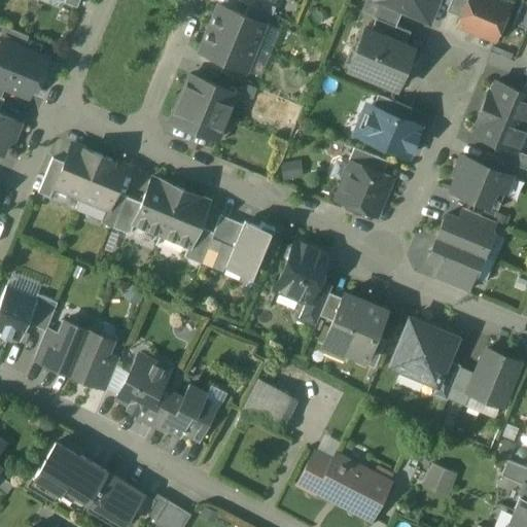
[(248,4),(271,13),(276,1),(275,0),(273,0),(238,0),(248,4)]
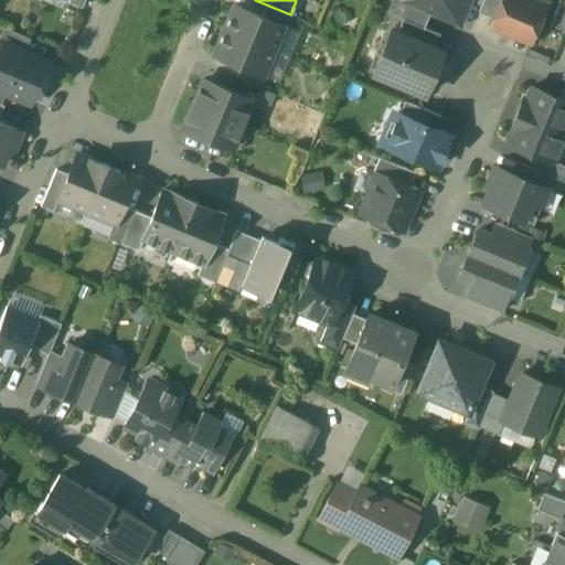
[(430,11),(403,0),(392,0),(386,12),(403,19),(424,28),(430,11)]
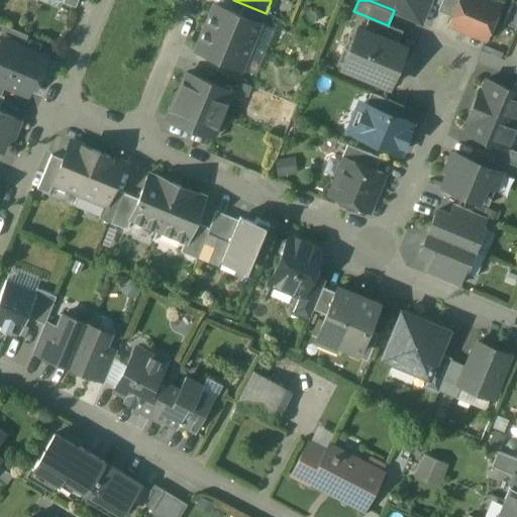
[(428,0),(369,0),(394,10),(402,13),(405,6),(423,13),(428,0)]
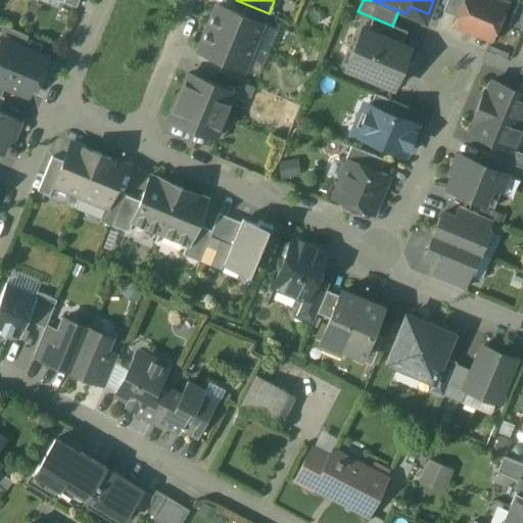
[(463,0),(446,0),(442,11),(457,17),(463,0)]
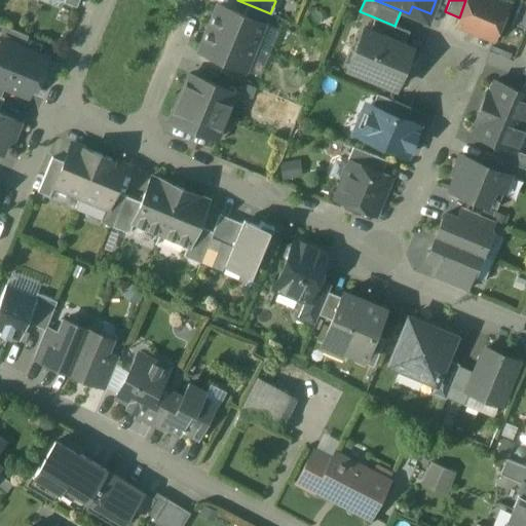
[(506,7),(489,0),(465,0),(459,17),(456,25),(493,40),(506,7)]
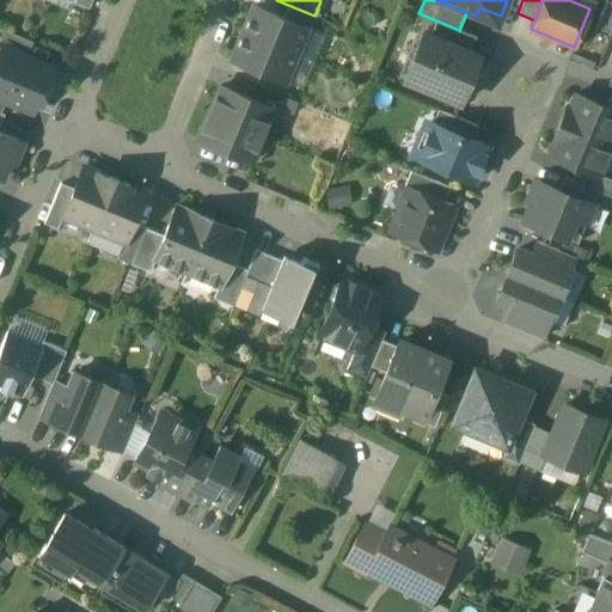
[(314,16),(288,5),(283,18),(307,29),(310,29),(314,16)]
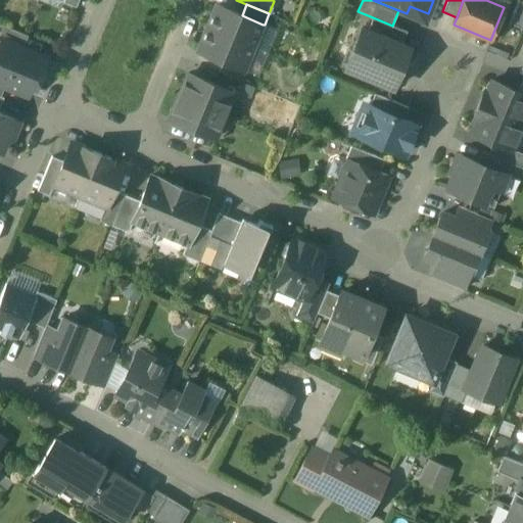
[(242,15),(216,5),(206,28),(252,47),(263,25),(242,15)]
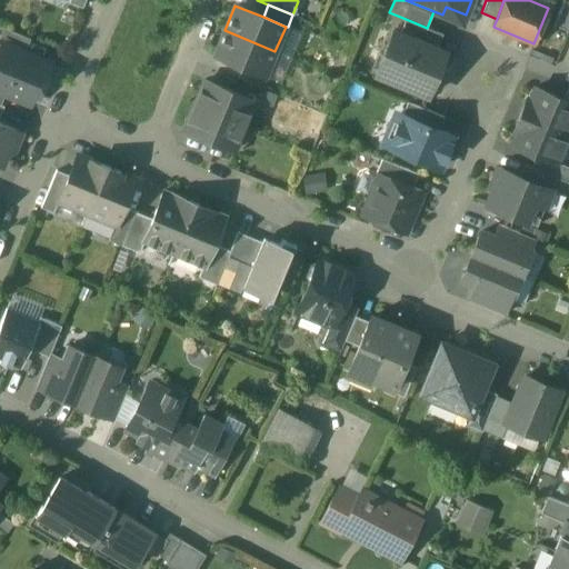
[(427,28),(406,19),(400,33),(436,49),(442,33),(427,28)]
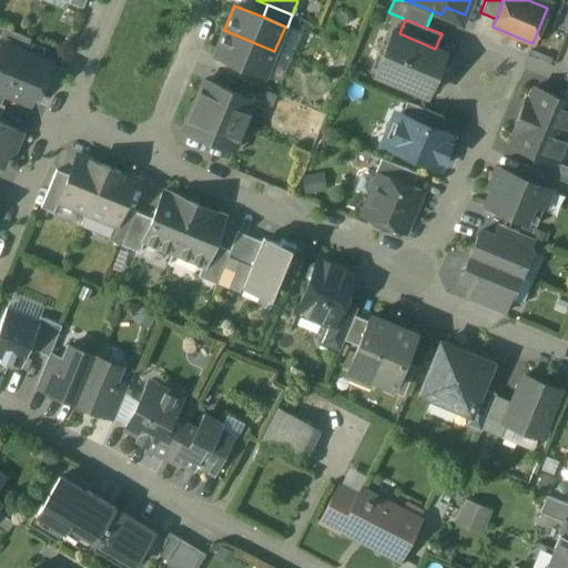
[(30,39),(3,28),(0,34),(0,43),(23,53),(30,39)]
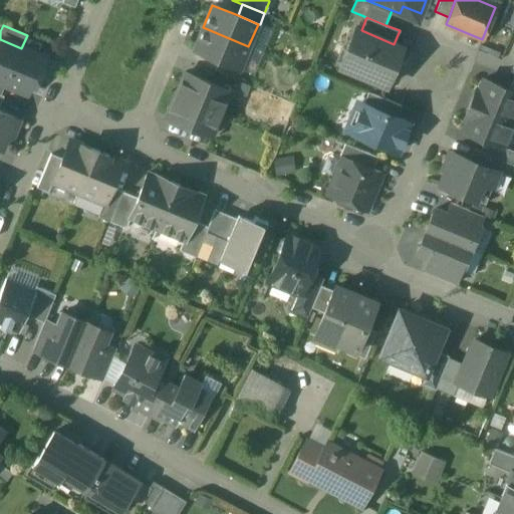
[(248,46),(203,27),(194,50),(219,60),(239,68),(248,46)]
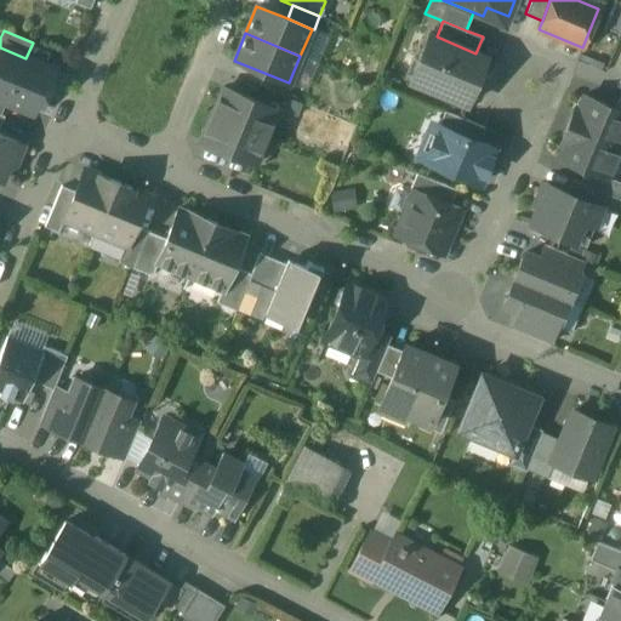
[(437,36),(429,34),(410,80),(466,104),(485,57),(476,53),(437,36)]
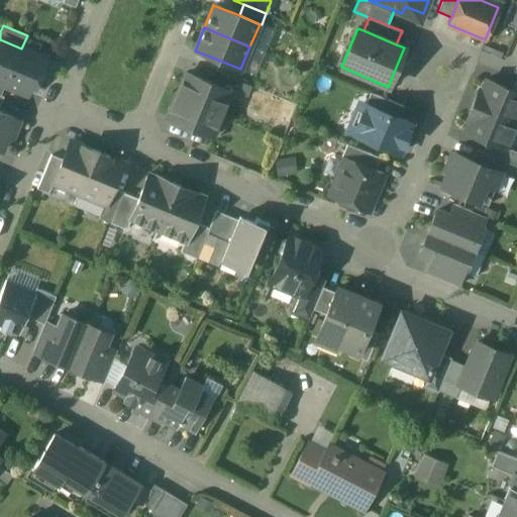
[(21,48),(0,39),(0,81),(5,84),(27,93),(33,79),(36,80),(44,59),(21,48)]
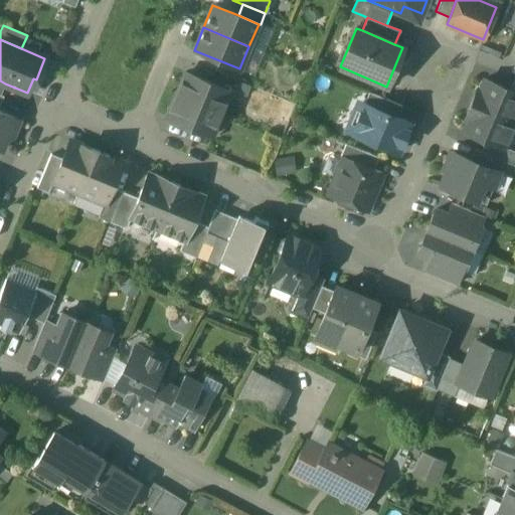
[(239,68),(219,60),(214,71),(236,80),(241,69),(239,68)]
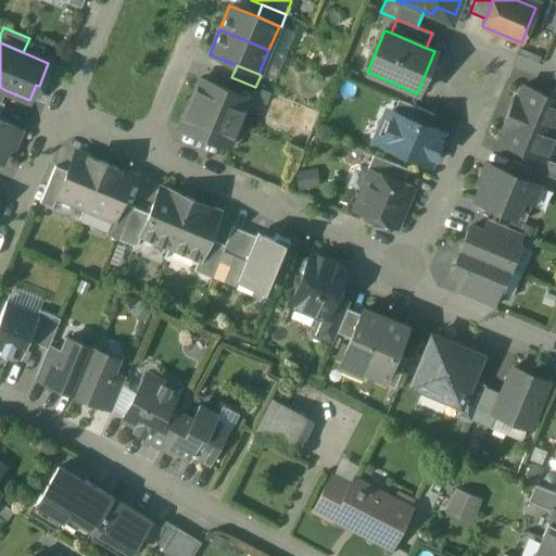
[(249,99),(199,78),(189,102),(238,123),(249,99)]
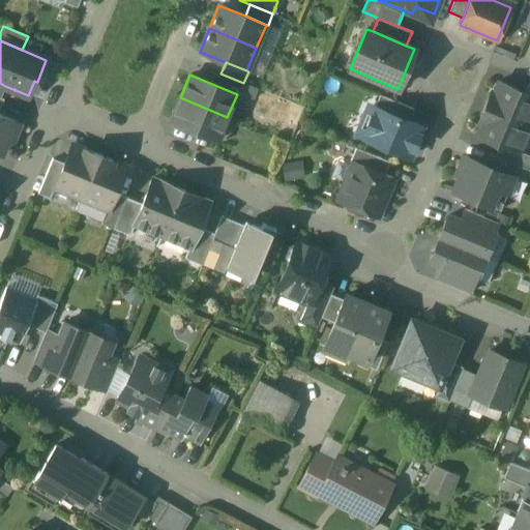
[(529,94),(525,92),(498,82),(493,93),(491,91),(488,99),(489,100),(494,111),(528,125),(529,120),(529,94)]
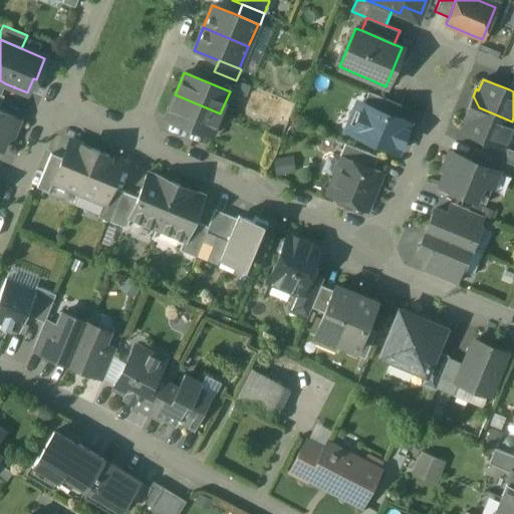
[(401,105),(367,91),(362,103),(396,117),(401,105)]
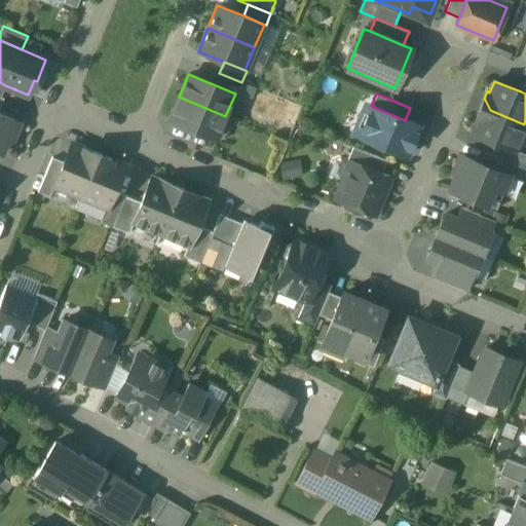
[(225,116),(179,97),(170,120),(216,139),(225,116)]
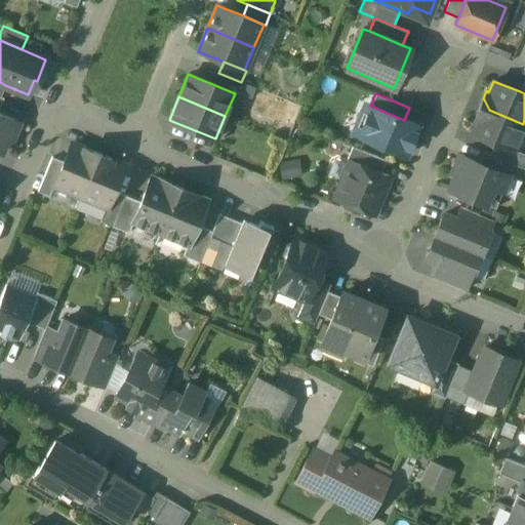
[(404,120),(370,106),(368,111),(360,114),(367,130),(364,137),(398,152),(402,142),(407,139),(411,142),(417,125),(404,120)]
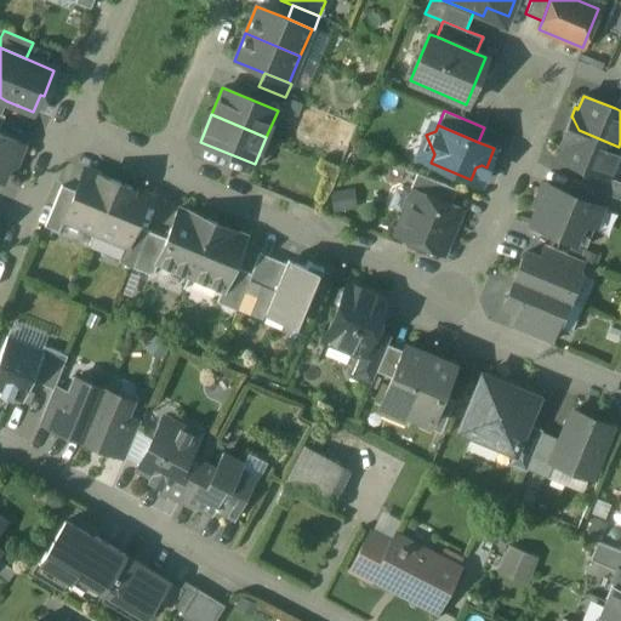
[(619,147),(579,130),(567,135),(563,134),(559,143),(563,144),(558,158),(586,169),(607,178),(607,177),(619,147)]
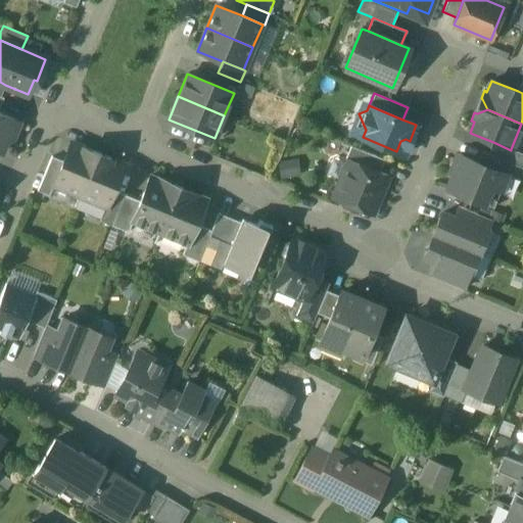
[(0,151),(1,152),(6,141),(13,138),(10,132),(14,121),(0,113),(0,151)]
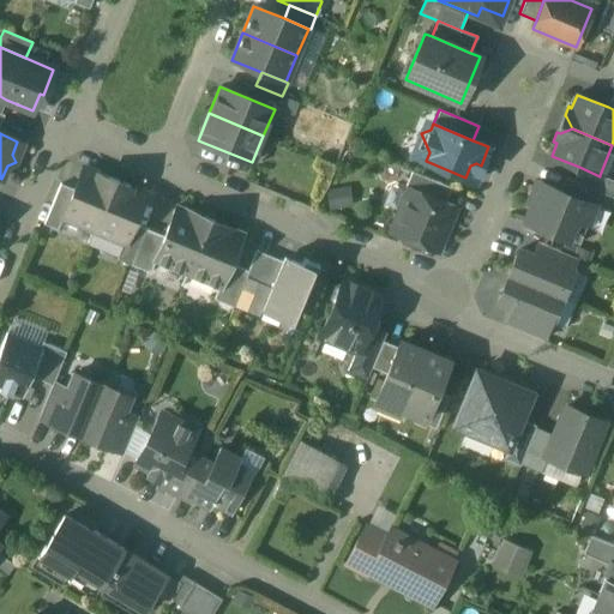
[(613,196),(613,180),(600,175),(600,176),(579,167),(573,180),(573,181),(600,192),(613,198),(613,196)]
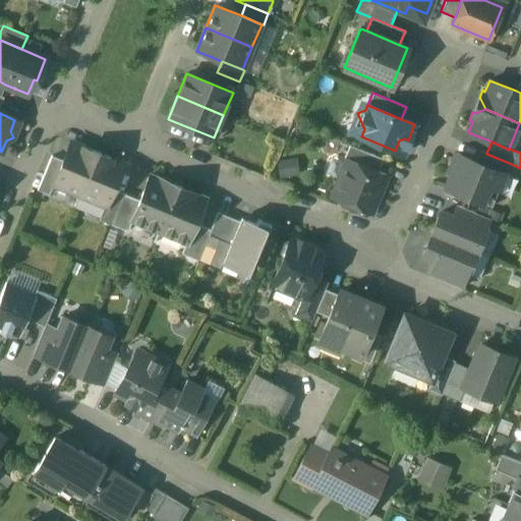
[(62,161),(53,183),(79,194),(97,153),(70,142),(62,161)]
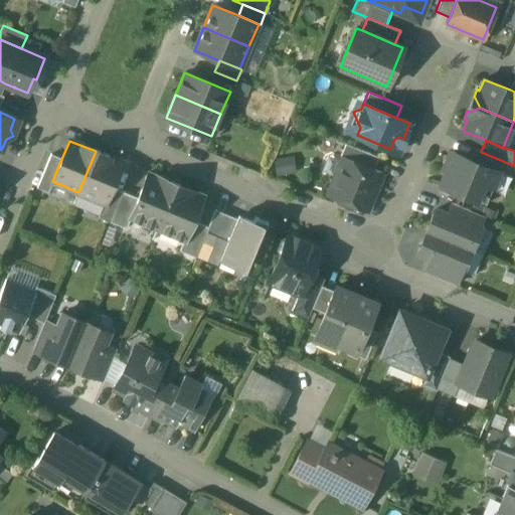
[(378,157),(345,144),(340,157),(344,159),(345,157),(373,169),(378,157)]
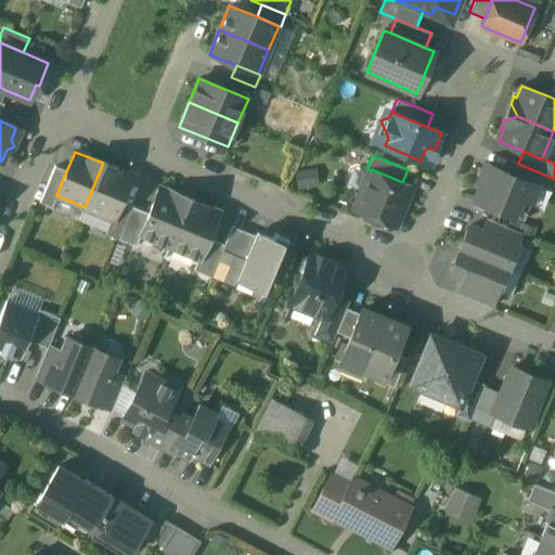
[(542,173),(518,164),(518,163),(512,160),(506,173),(538,185),(542,173)]
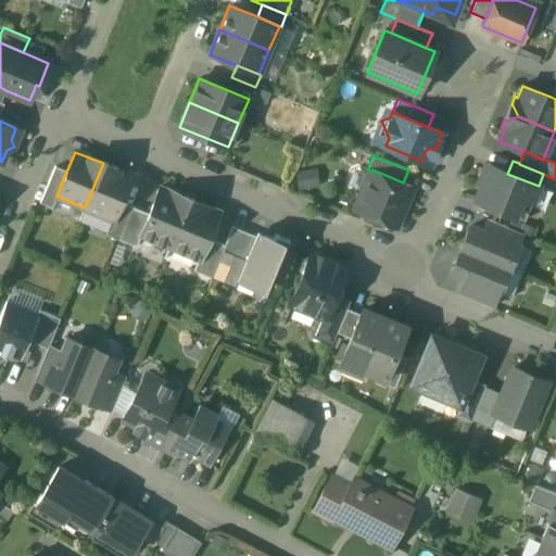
[(131,175),(103,163),(85,207),(113,219),(119,202),(131,175)]
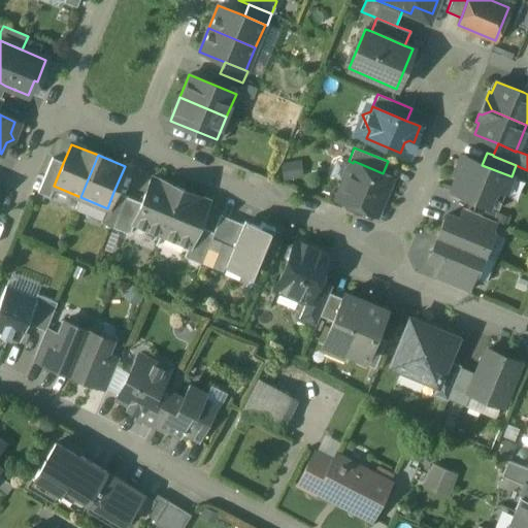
[(482,165),(462,156),(455,173),(457,174),(451,190),(497,209),(512,176),(482,165)]
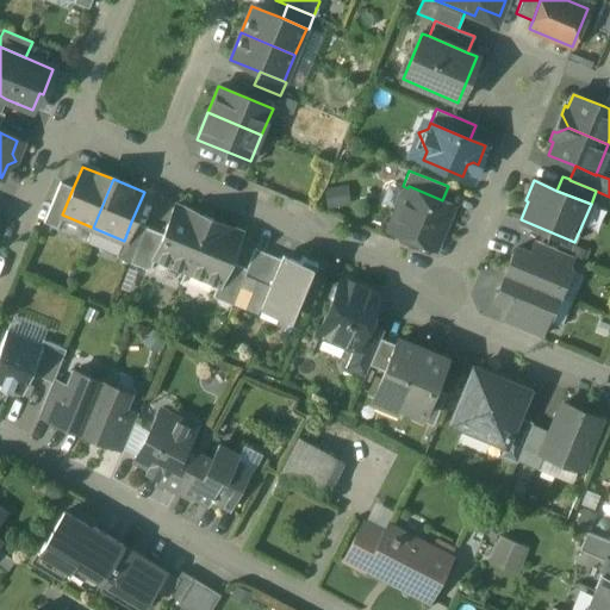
[(60,182),(43,223),(57,228),(62,215),(73,188),(60,182)]
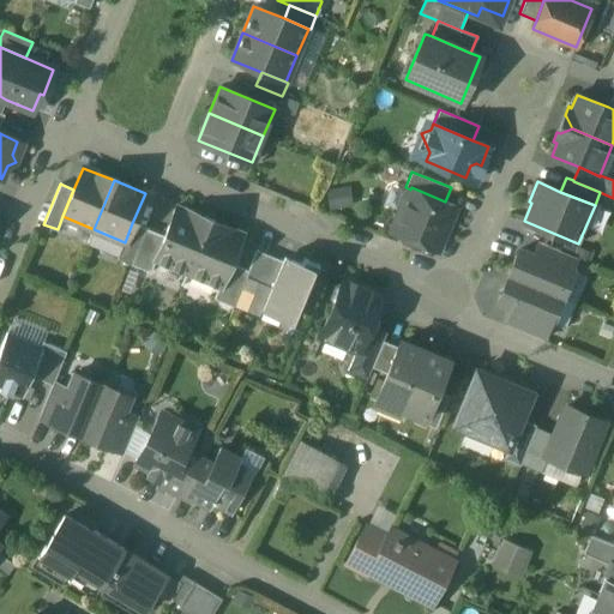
[(445,202),(411,187),(410,190),(402,211),(396,214),(391,224),(393,229),(392,234),(435,252),(455,205),(445,202)]
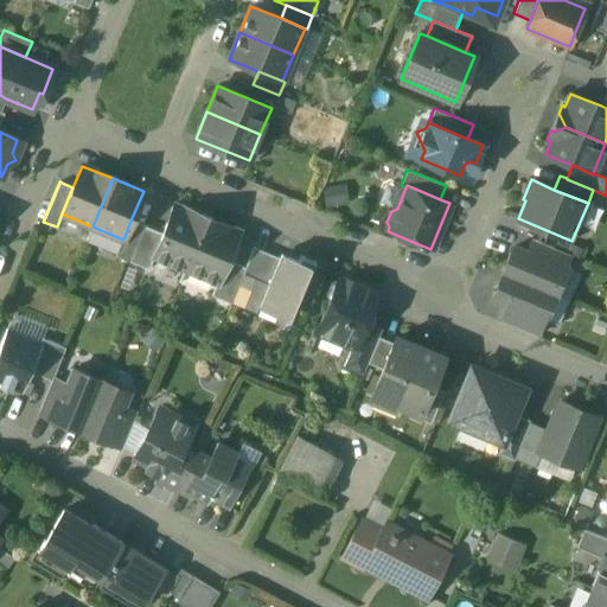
[(206,217),(174,204),(161,234),(152,256),(153,257),(185,270),(206,217)]
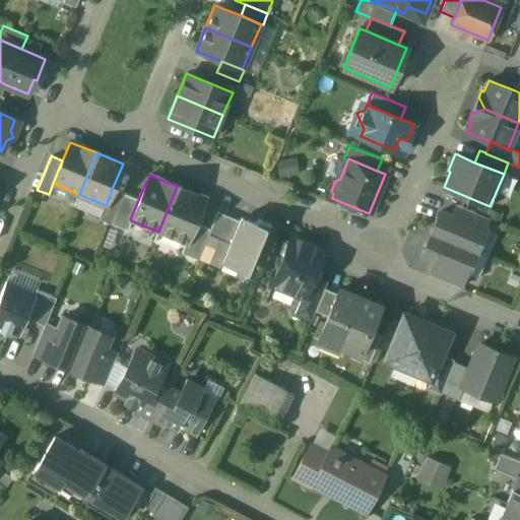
[(177,186),(158,232),(185,243),(187,243),(195,223),(205,198),(177,186)]
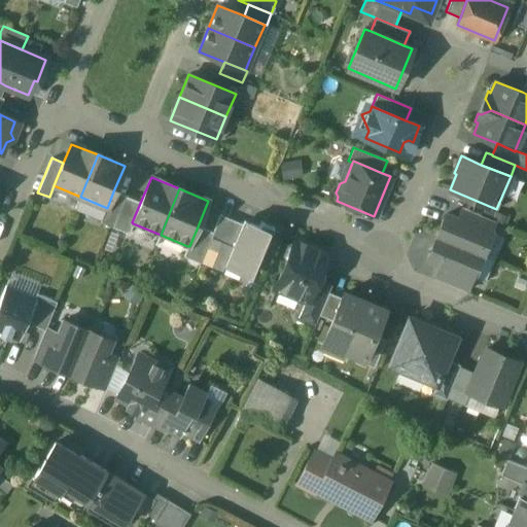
[(125,197),(113,191),(107,208),(101,222),(112,226),(125,197)]
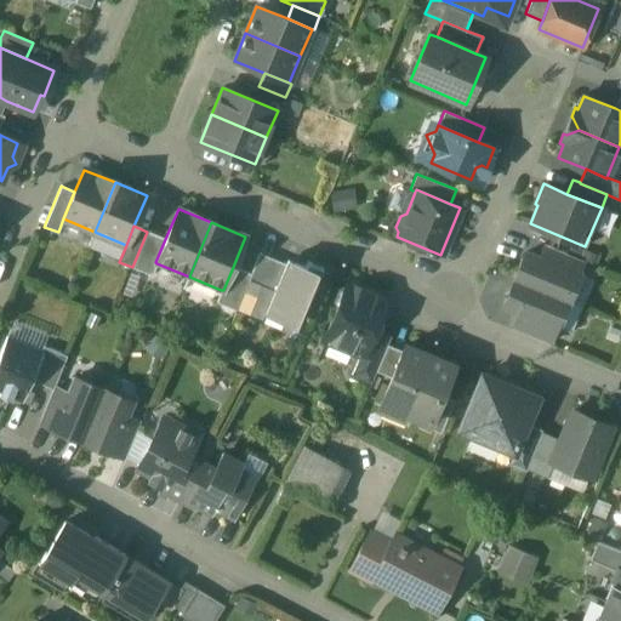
[(147,232),(132,267),(152,275),(157,263),(155,262),(165,239),(147,232)]
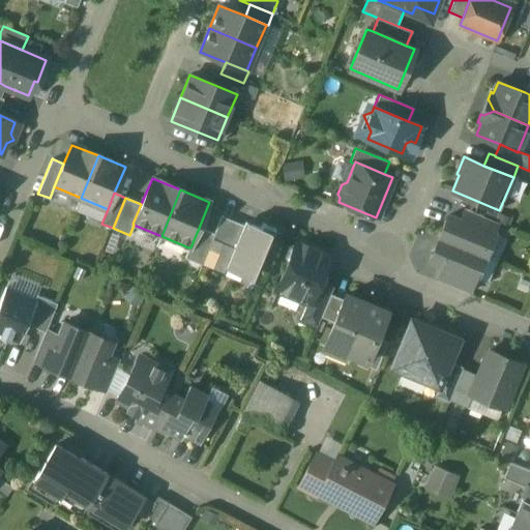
[(498,224),(464,209),(460,221),(459,221),(494,235),(498,224)]
